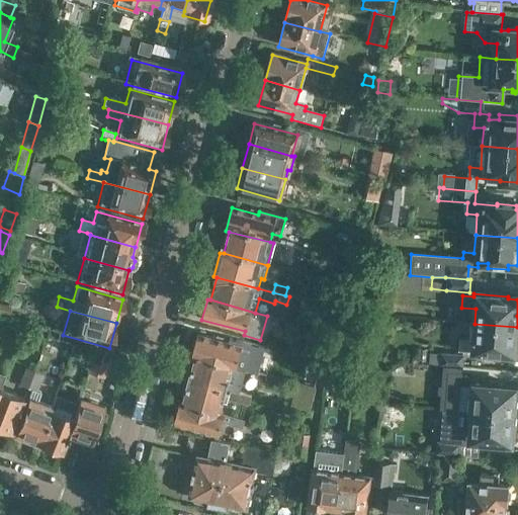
[(517,327),(475,324),(472,340),(458,339),(457,351),(468,352),(468,354),(503,357),(503,355),(515,356),(517,327)]
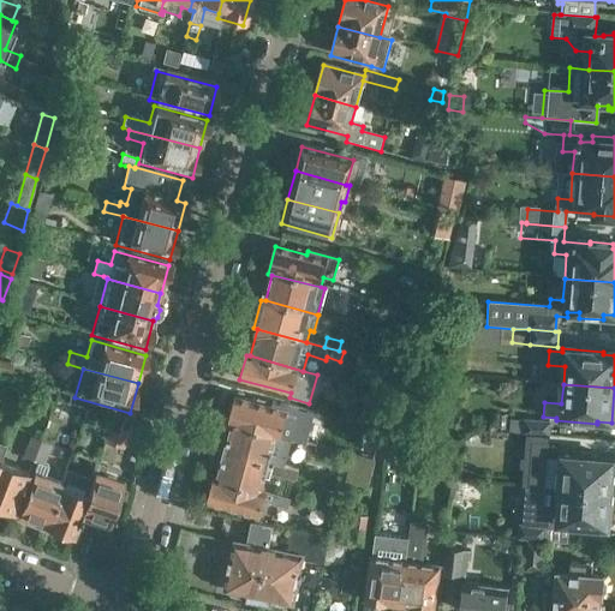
[(234,399),(227,424),(232,425),(275,437),(280,438),(280,437),(309,444),(311,432),(284,425),(287,413),(234,399)]
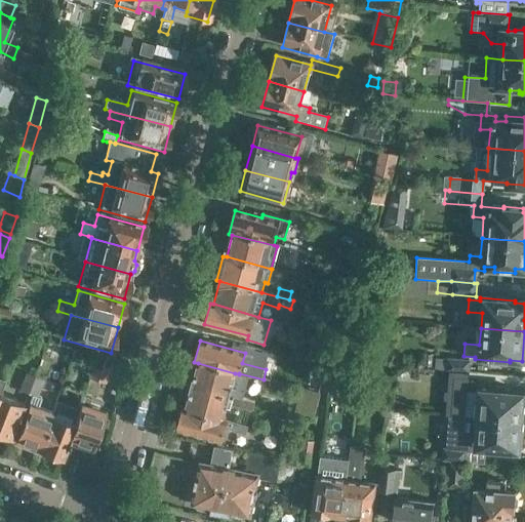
[(72,361),(83,364),(86,354),(75,351),(72,361)]
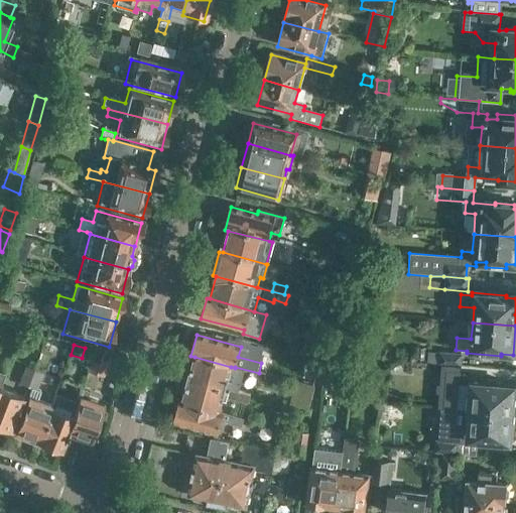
[(96,349),(89,372),(104,377),(112,354),(96,349)]
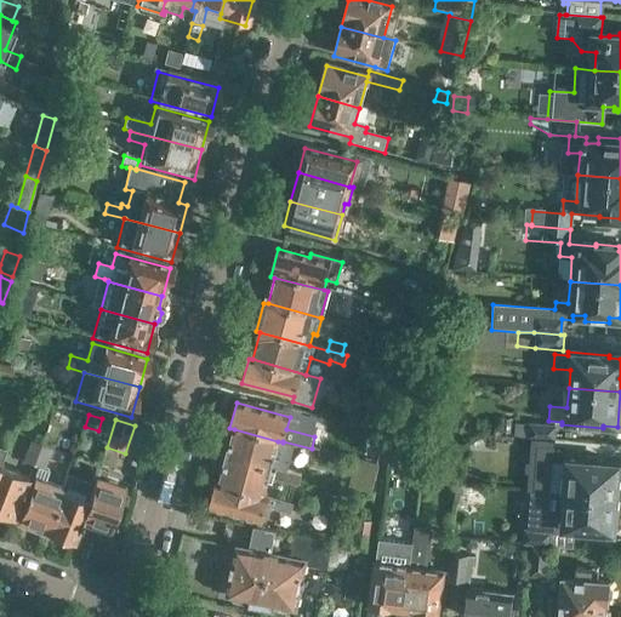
[(516,426),(514,438),(530,439),(554,440),(556,440),(557,427),(529,426),(516,426)]
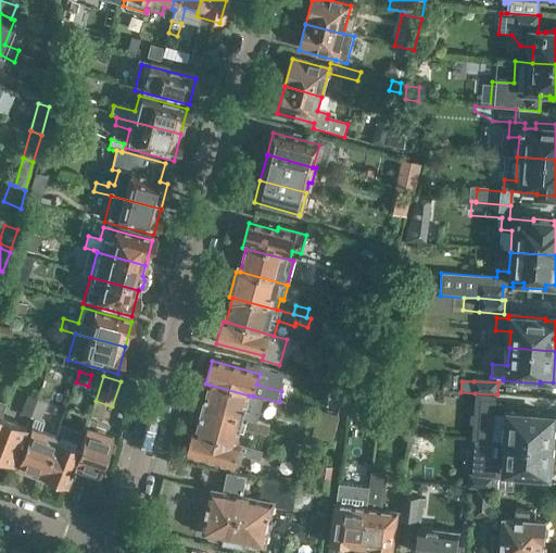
[(201,400),(199,407),(247,419),(250,411),(245,410),(249,396),(210,385),(205,401),(201,400)]
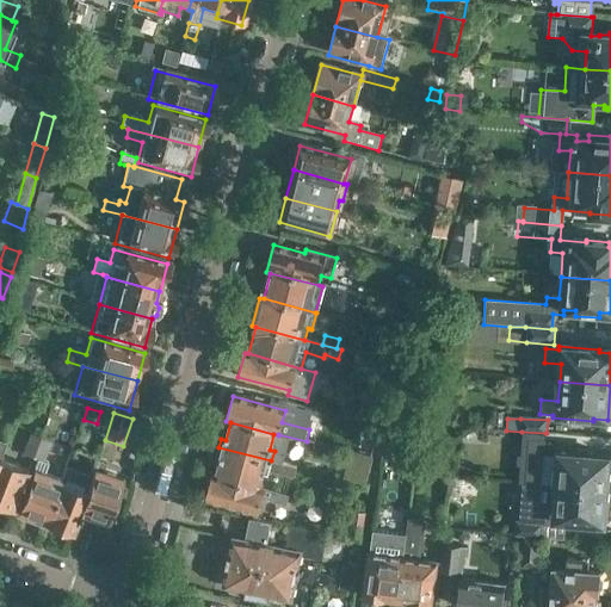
[(522,432),(522,433),(520,443),(544,445),(545,433),(522,432)]
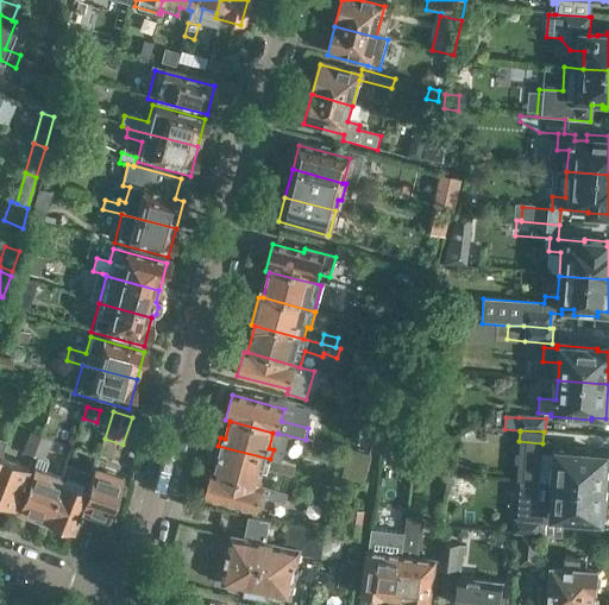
[(30,434),(23,454),(31,458),(38,436),(30,434)]
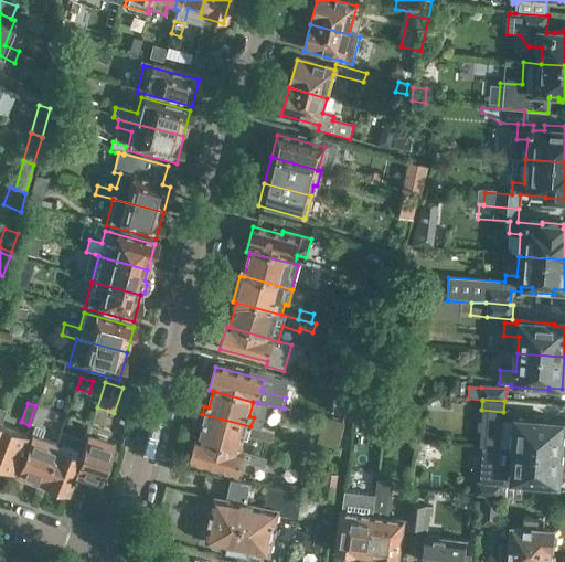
[(32,426),(27,443),(14,475),(39,485),(53,446),(42,442),(45,431),(41,430),(49,411),(35,405),(29,425),(32,426)]
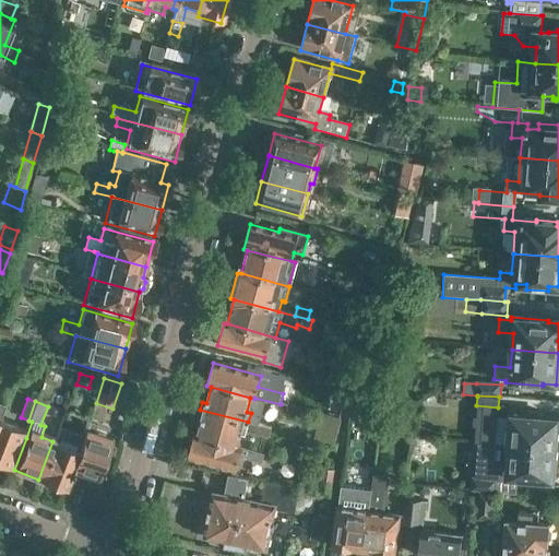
[(201,421),(197,437),(237,448),(240,435),(245,436),(246,432),(270,438),(272,428),(248,423),(248,422),(200,410),(198,420),(201,421)]
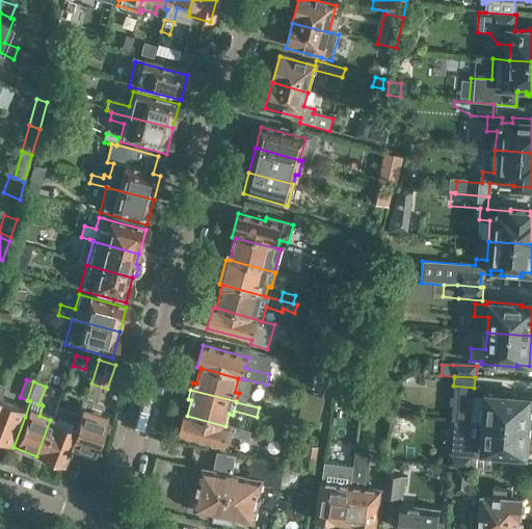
[(473,410),(481,411),(485,411),(484,425),(527,428),(529,399),(510,397),(510,394),(500,393),(500,397),(482,395),(474,395),(473,410)]
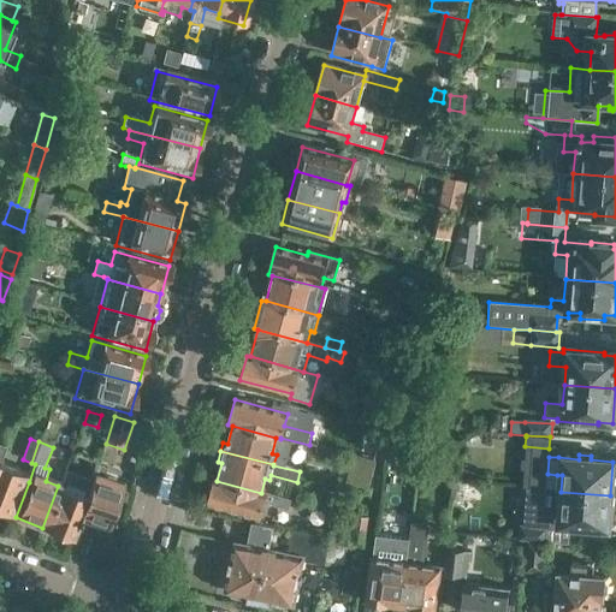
[(0,464),(0,510),(11,515),(27,475),(0,464)]
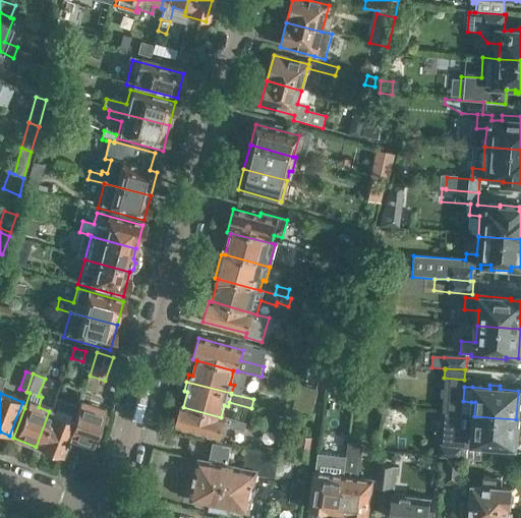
[(71,419),(66,437),(89,445),(102,410),(88,405),(90,398),(82,395),(79,402),(78,401),(71,419)]
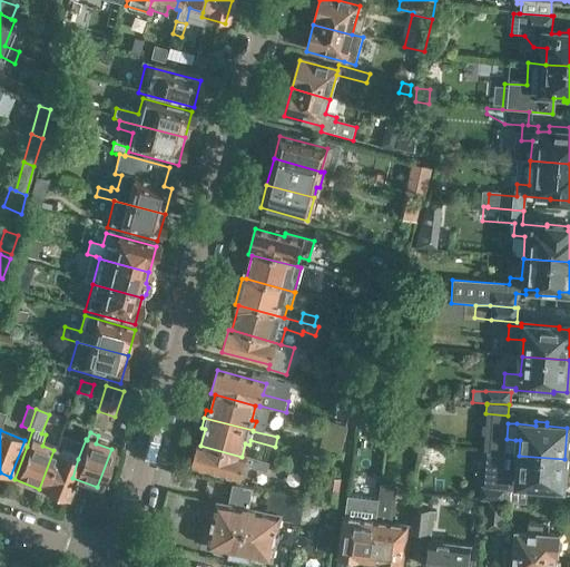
[(53,450),(39,489),(65,498),(72,478),(78,459),(67,456),(71,443),(60,439),(56,451),(53,450)]
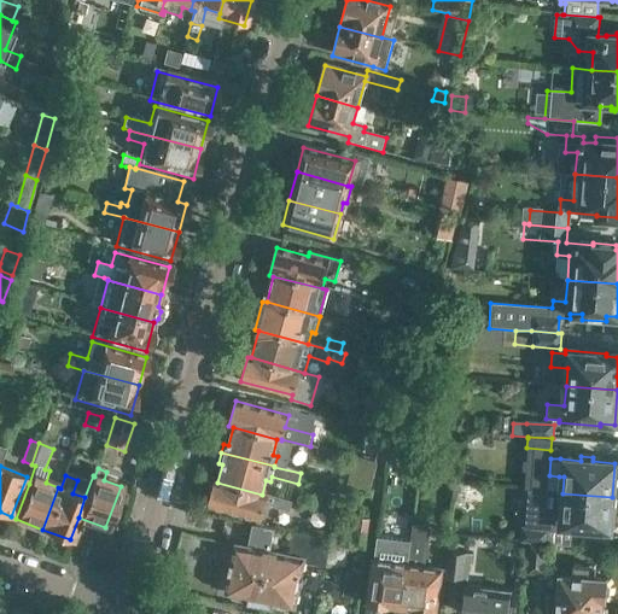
[(214,481),(214,484),(208,507),(260,520),(263,508),(268,509),(269,506),(273,507),(273,509),(290,513),(293,502),(267,495),(262,495),(217,483),(214,481)]
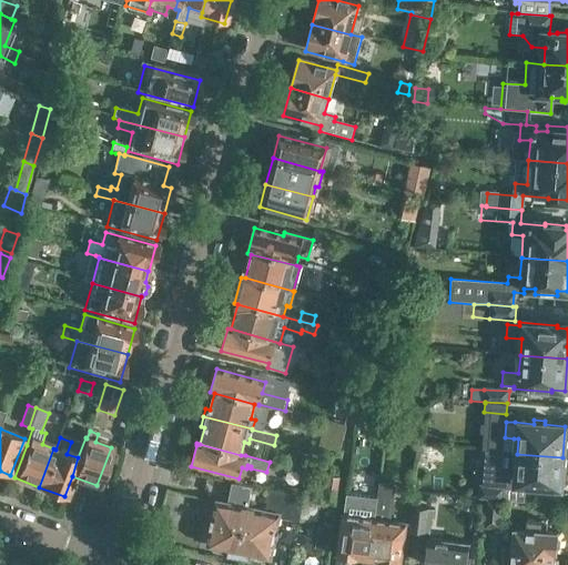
[(479,500),(485,500),(487,501),(500,501),(501,488),(515,490),(515,484),(528,485),(528,488),(539,490),(539,486),(560,487),(563,457),(517,454),(516,470),(498,466),(497,471),(490,471),(489,476),(488,485),(480,485),(479,500)]
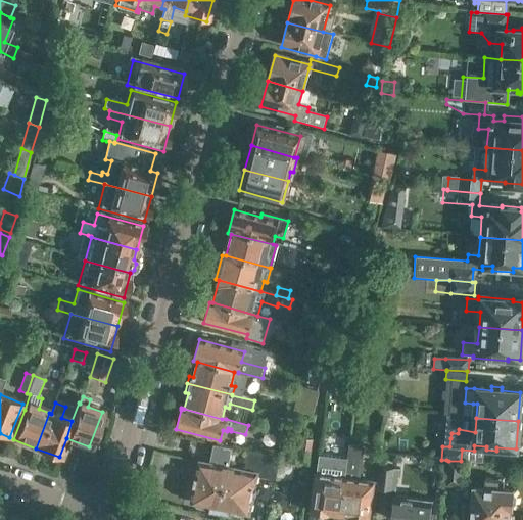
[(301,439),(298,462),(311,464),(314,440),(301,439)]
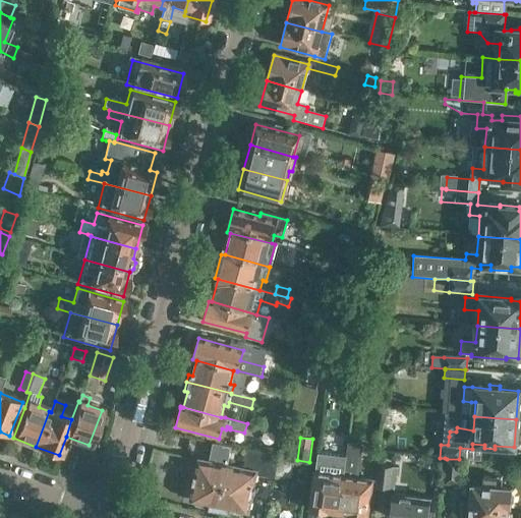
[(346,452),(338,515),(352,517),(365,517),(370,482),(359,481),(364,446),(349,443),(347,452),(346,452)]
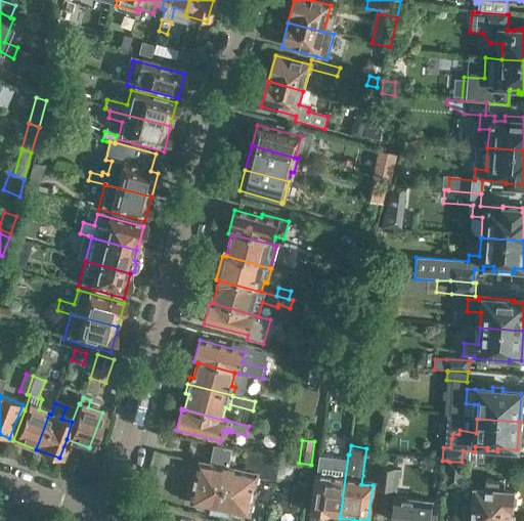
[(232,451),(216,447),(212,468),(202,465),(193,505),(201,506),(201,509),(220,513),(228,471),(232,451)]
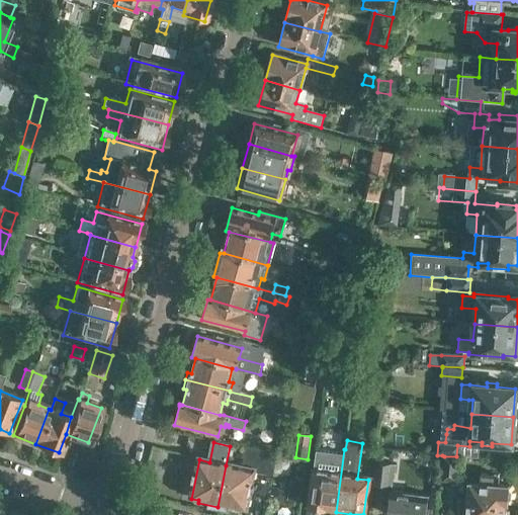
[(226,465),(218,507),(238,511),(238,509),(246,510),(254,471),(273,476),(277,453),(247,447),(242,469),(226,465)]
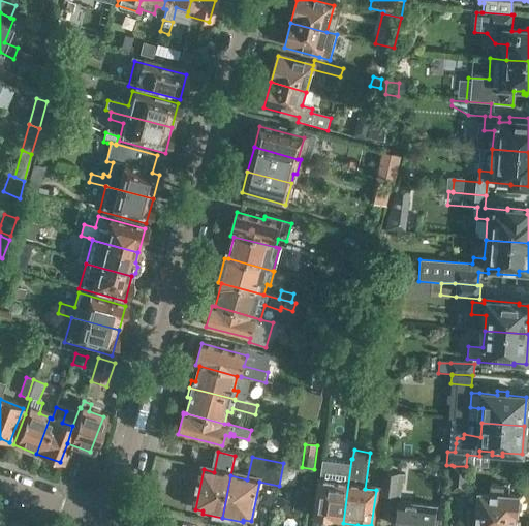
[(314,520),(315,520),(343,523),(351,459),(344,458),(340,485),(319,483),(314,520)]
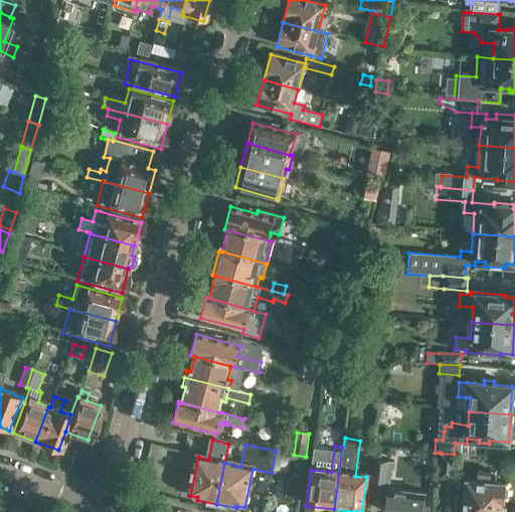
[(442,454),(440,479),(452,480),(454,454),(442,454)]
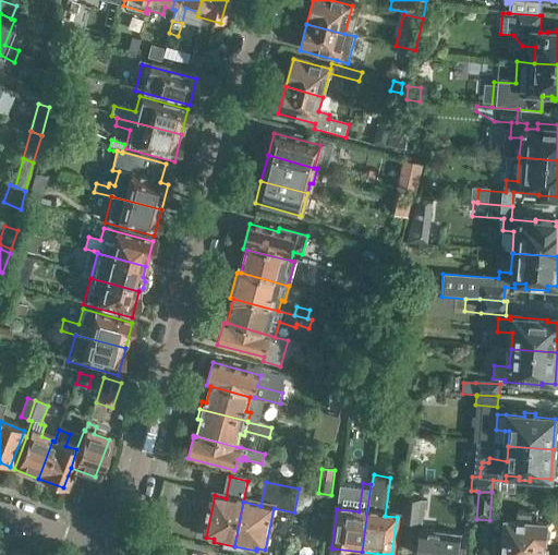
[(405,499),(403,523),(414,525),(417,501),(405,499)]
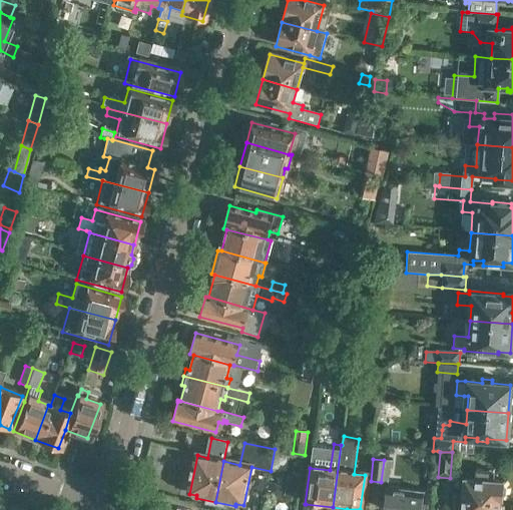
[(454,496),(453,509),(498,509),(500,499),(501,499),(503,482),(492,482),(493,472),(475,471),(474,480),(463,479),(462,496),(454,496)]
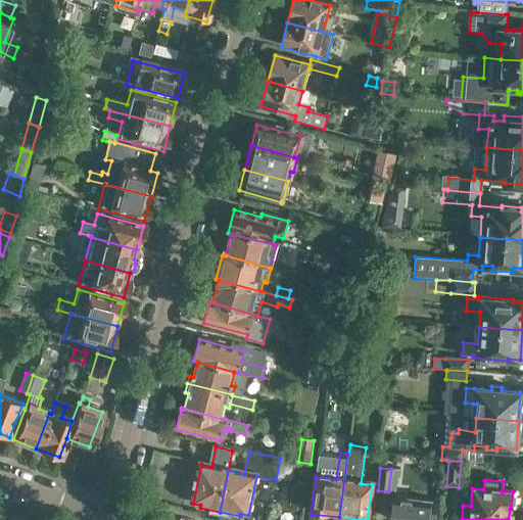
[(431,519),(434,500),(394,494),(390,519),(431,519)]
